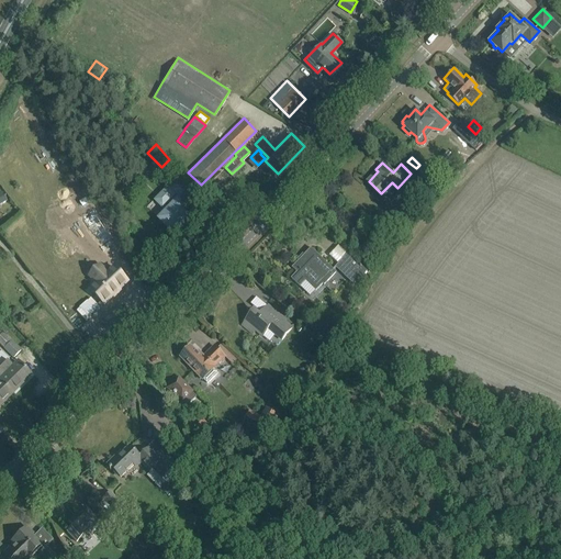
[(167,209),(159,216),(175,232),(193,213),(177,197),(179,193),(181,196),(187,189),(176,178),(161,192),(167,198),(161,203),(167,209)]
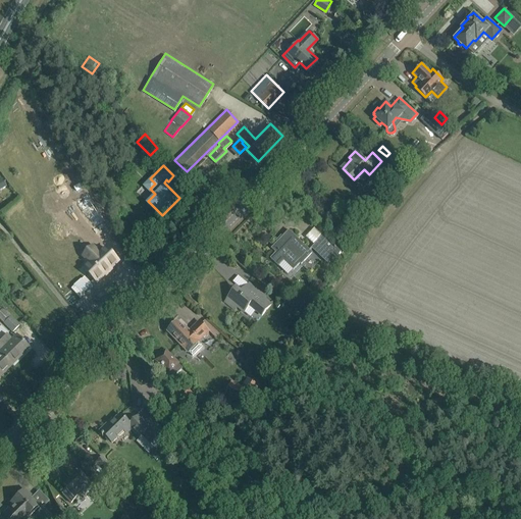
[(97,228),(107,221),(90,195),(79,203),(88,217),(89,216),(97,228)]
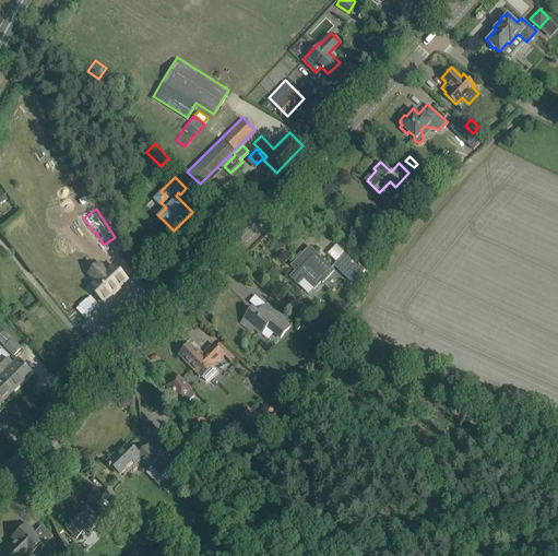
[(294,268),(288,274),(296,282),(307,292),(312,286),(320,279),(321,280),(333,268),(317,251),(308,244),(289,263),(294,268)]
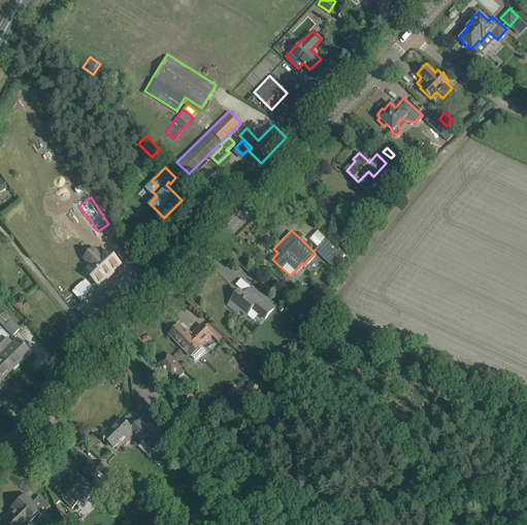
[(332,263),(342,253),(326,235),(316,245),(332,263)]
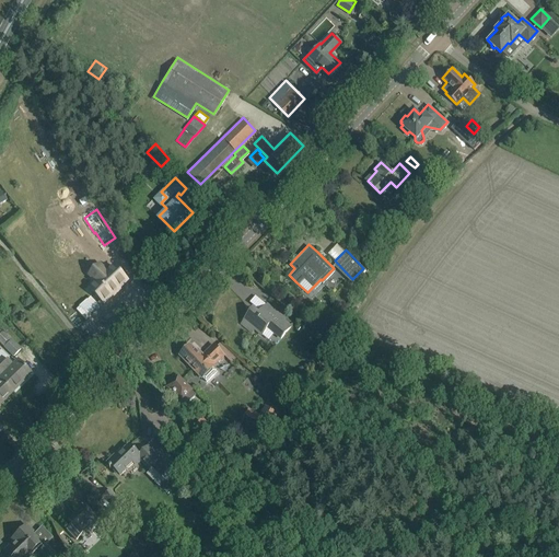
[(97,281),(90,290),(104,303),(127,279),(113,266),(105,274),(100,268),(92,276),(97,281)]
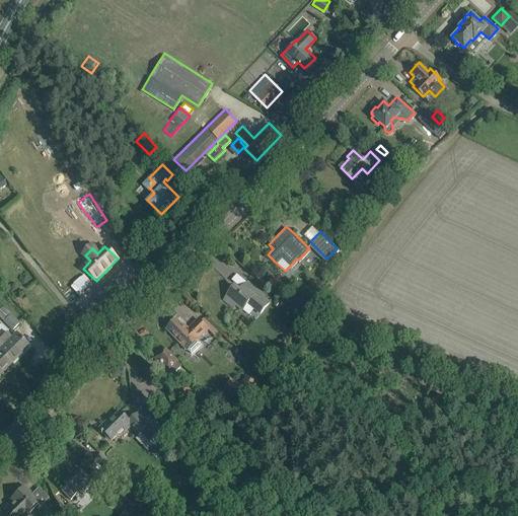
[(263,292),(246,279),(240,287),(241,289),(240,291),(233,285),(223,297),(232,305),(235,302),(241,308),(247,301),(260,311),(269,300),(262,294),(263,292)]
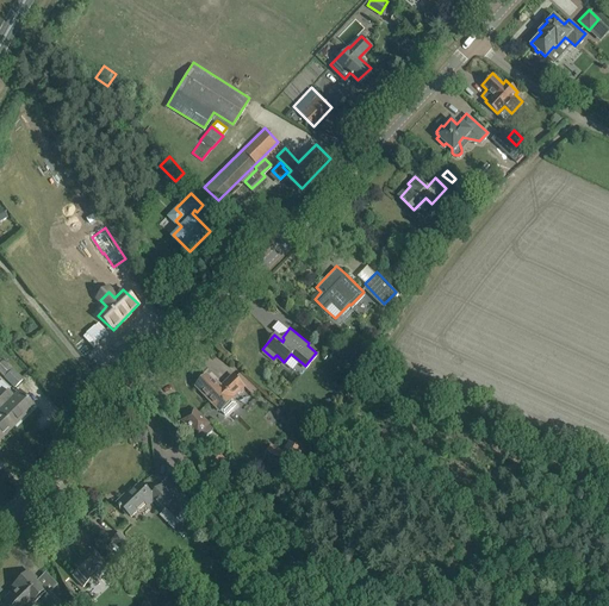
[(22,378),(2,357),(0,360),(0,370),(13,385),(22,378)]
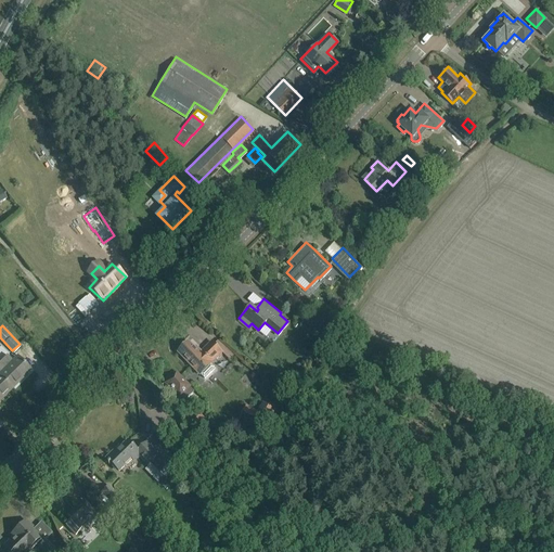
[(210,361),(221,350),(214,342),(210,339),(201,349),(195,345),(194,346),(188,339),(177,350),(200,373),(201,372),(204,375),(215,366),(210,362),(211,361),(210,361)]
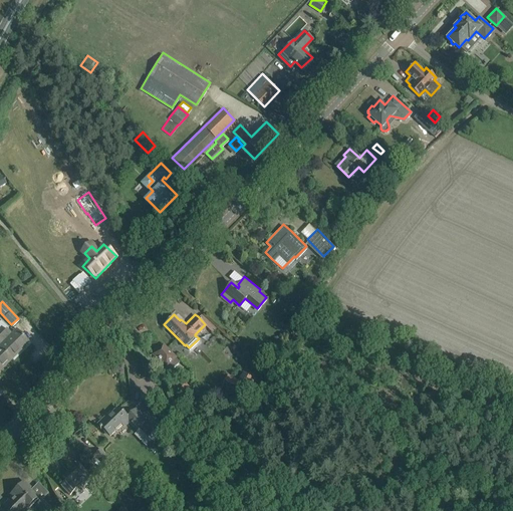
[(15,328),(8,335),(0,342),(0,346),(10,357),(27,340),(15,328)]
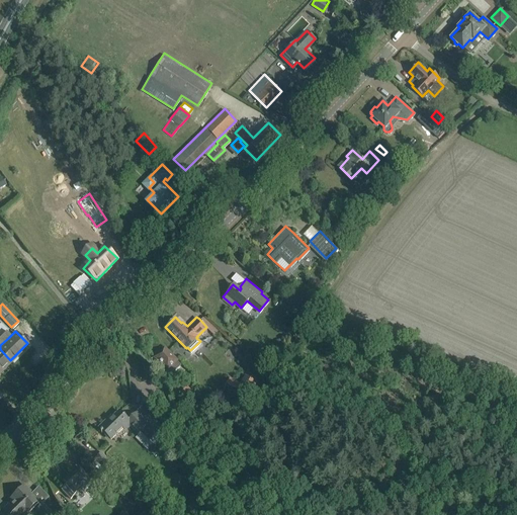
[(164,346),(154,355),(160,361),(158,364),(168,374),(180,362),(164,346)]
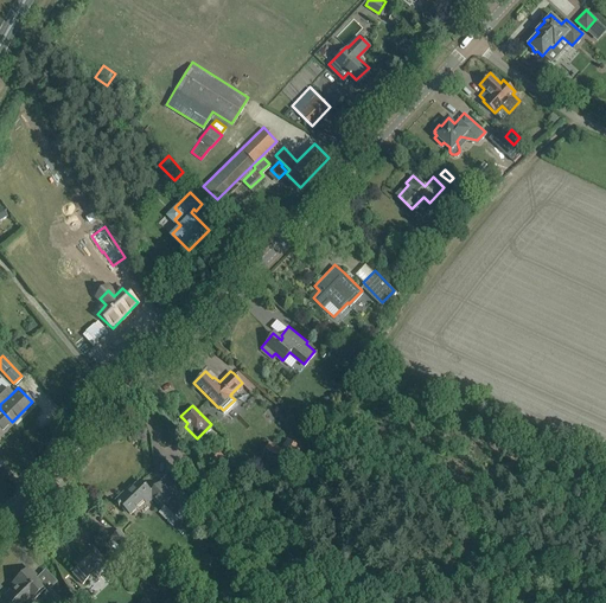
[(0,432),(12,422),(0,409),(0,432)]
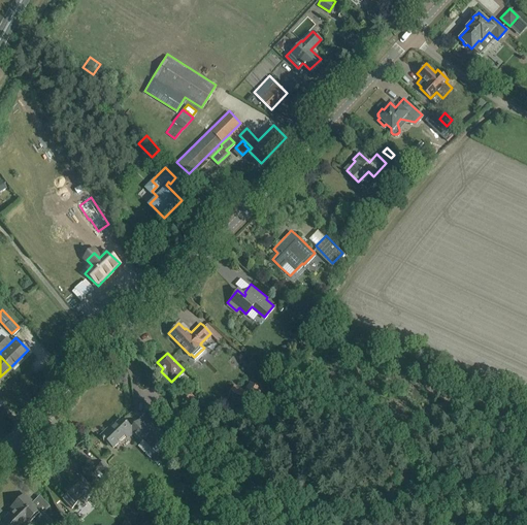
[(190,392),(185,396),(189,400),(194,396),(190,392)]
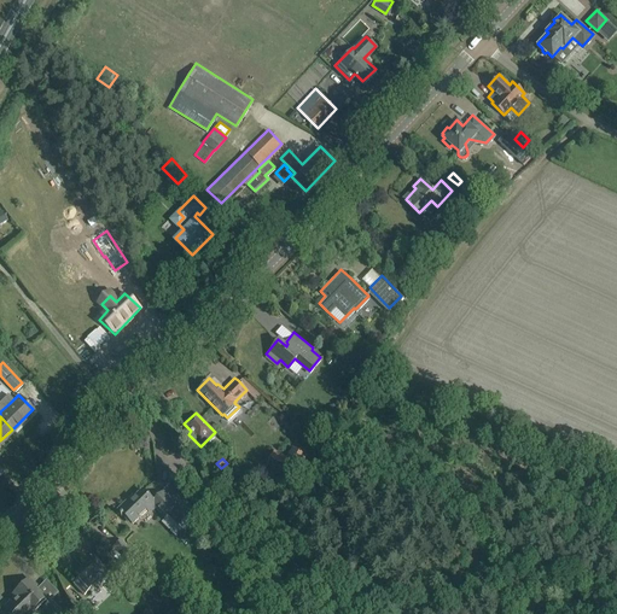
[(118,507),(132,521),(149,504),(151,507),(155,503),(166,513),(175,521),(176,522),(182,528),(199,512),(193,507),(178,492),(169,484),(153,500),(143,489),(129,501),(127,498),(118,507)]
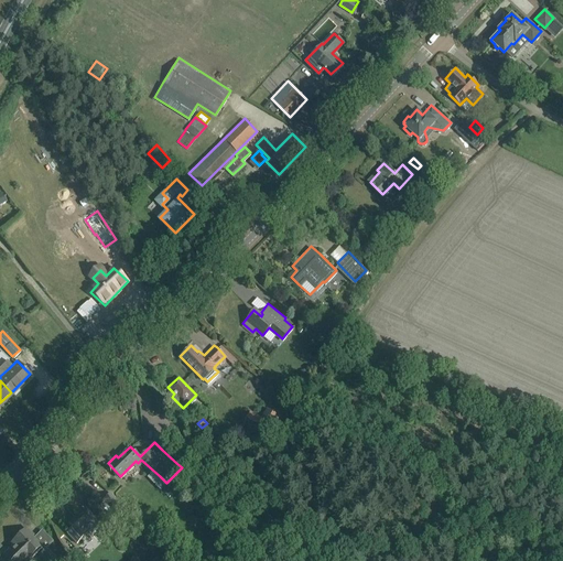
[(109,491),(101,498),(103,499),(97,505),(107,514),(112,508),(114,510),(120,503),(109,491)]
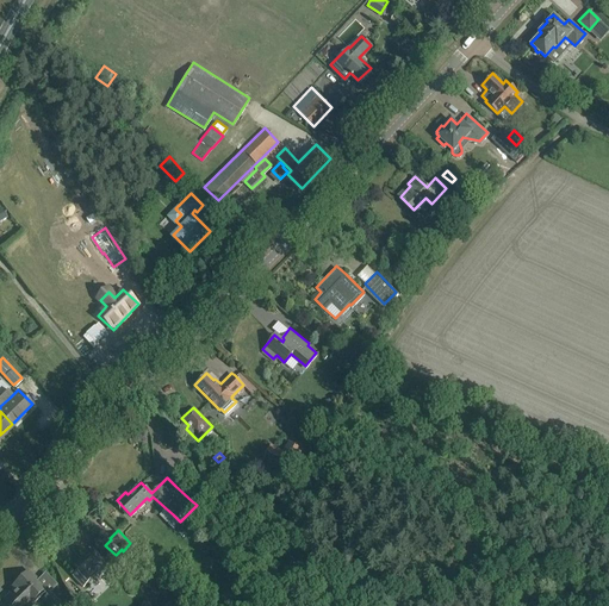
[(70,573),(79,582),(81,585),(95,572),(98,574),(109,564),(93,549),(88,553),(87,550),(81,556),(80,555),(72,562),(76,568),(70,573)]
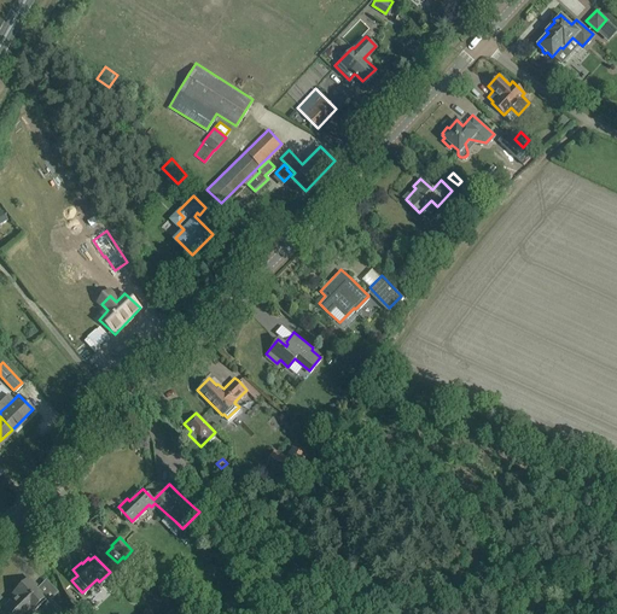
[(17,596),(15,598),(10,603),(9,601),(0,608),(0,610),(4,613),(29,613),(34,609),(31,607),(45,595),(27,577),(12,591),(17,596)]
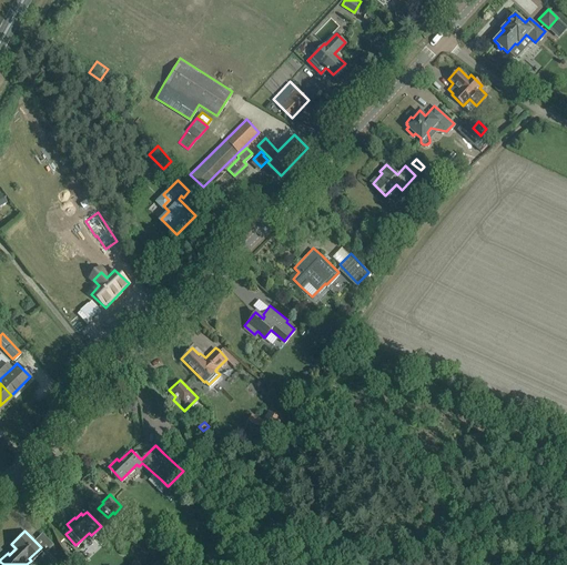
[(145,543),(135,533),(130,540),(139,550),(138,552),(154,558),(158,553),(142,546),(145,543)]
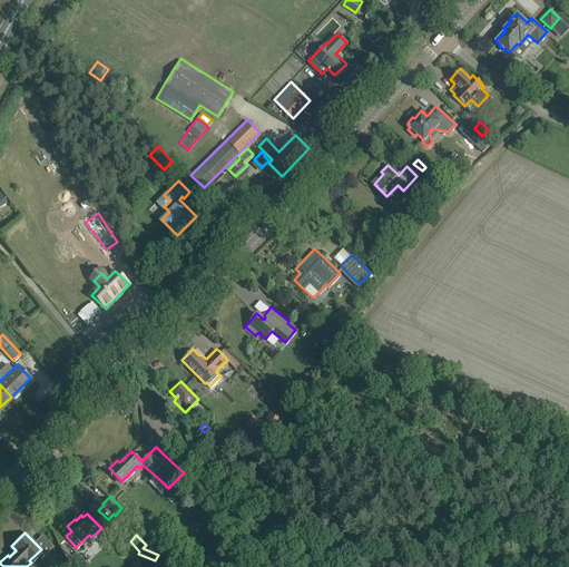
[(46,549),(38,557),(47,566),(55,566),(59,564),(46,549)]
